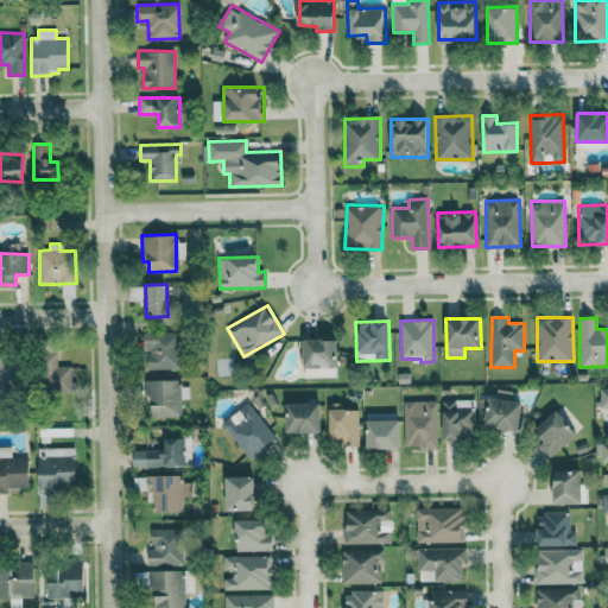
[(149,369),(181,369),(179,331),(144,333),(144,349),(149,349),(149,369)]
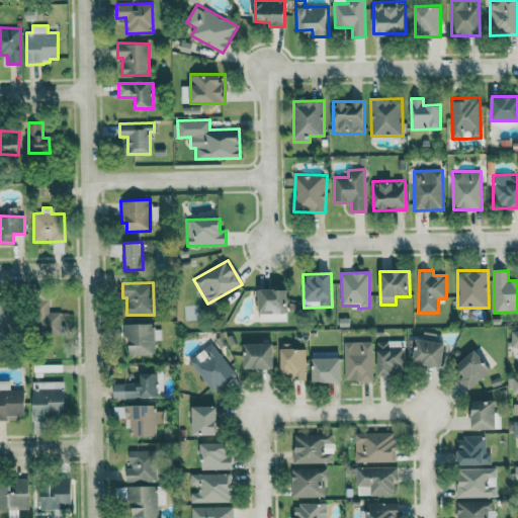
[(287,288),(259,289),(259,322),(288,321),(287,288)]
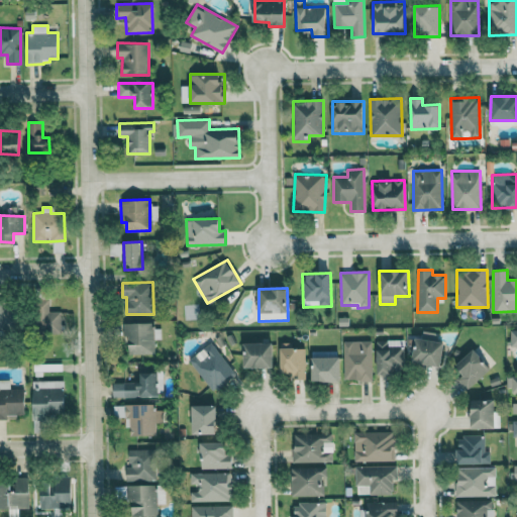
[(49,300),(34,299),(33,332),(62,333),(62,312),(48,311),(49,300)]
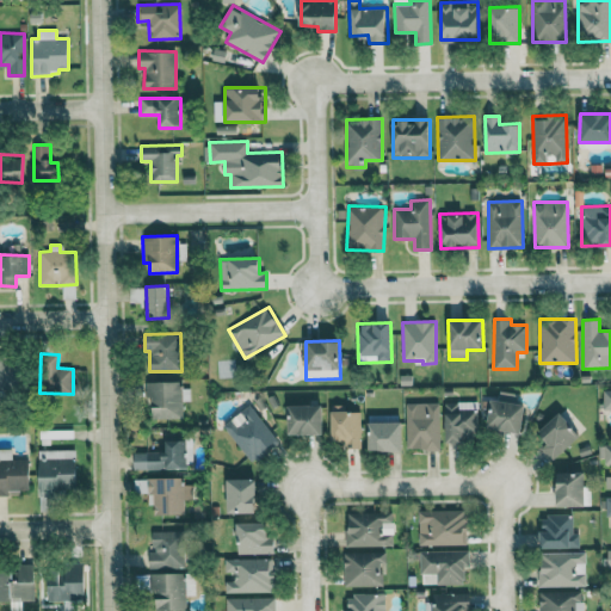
[(0,395),(13,395),(12,356),(0,356),(0,395)]
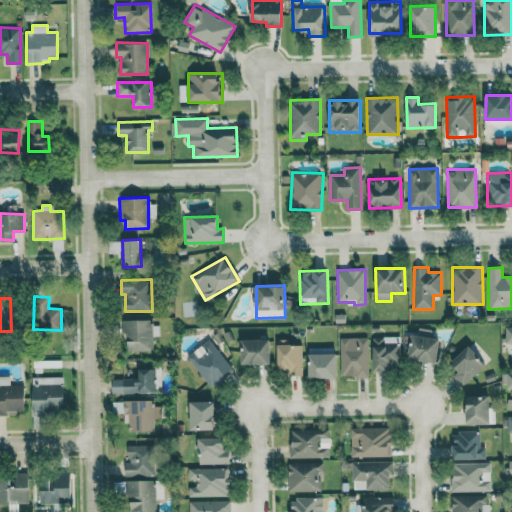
[(127,351),(153,350),(153,336),(159,336),(159,325),(152,325),(151,319),(121,320),(122,333),(127,333),(127,351)]
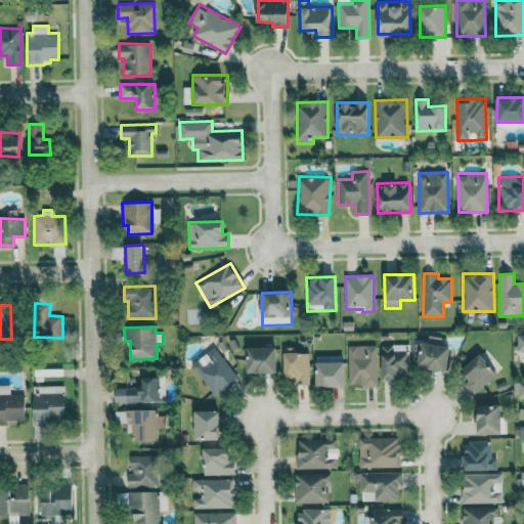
[(441,345),(441,337),(428,336),(427,342),(420,342),(419,368),(448,369),(449,346),(441,345)]
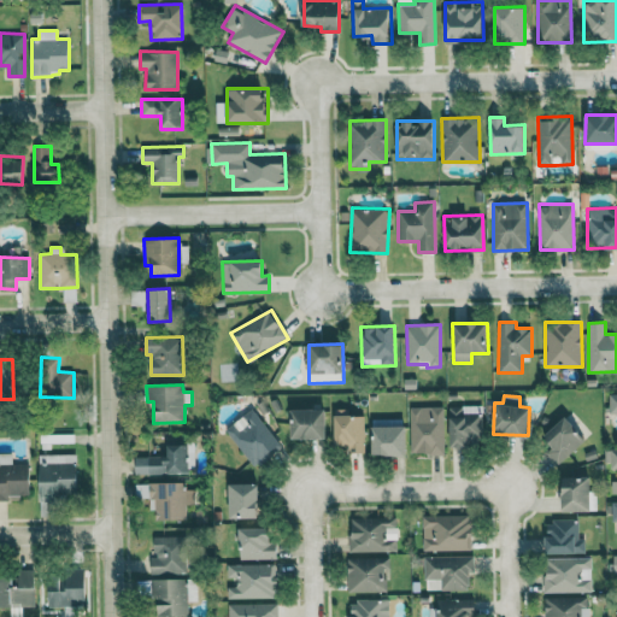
[(444,406),(410,407),(411,454),(445,454),(444,406)]
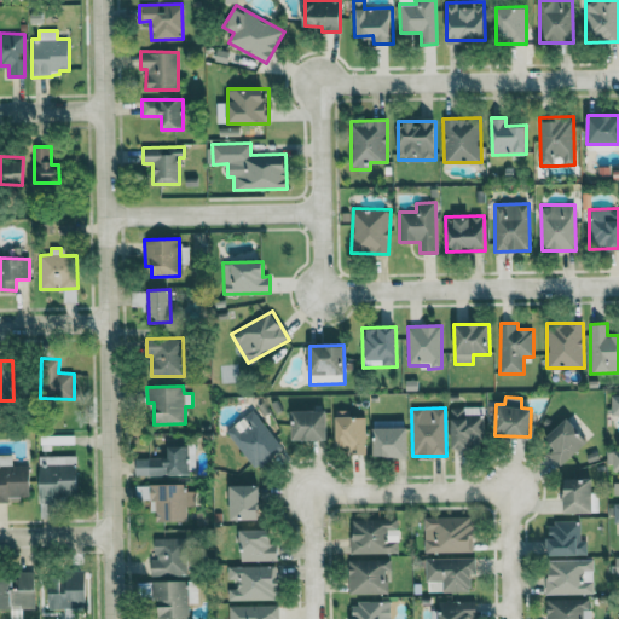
[(464,415),(463,408),(451,408),(452,449),(484,447),(482,414),(464,415)]
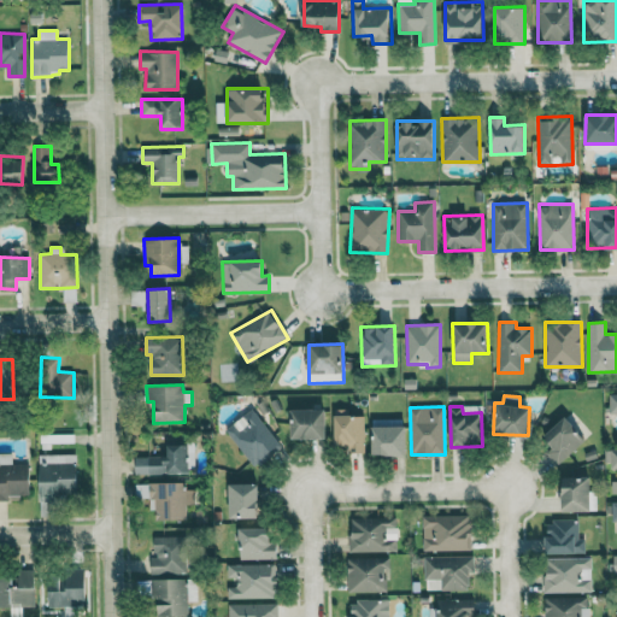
[(282,445),(251,409),(225,430),(256,466),(282,445)]
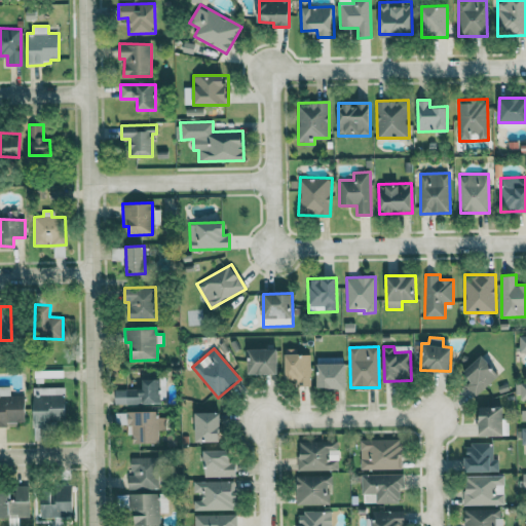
[(278,348),(249,348),(249,374),(278,374),(278,348)]
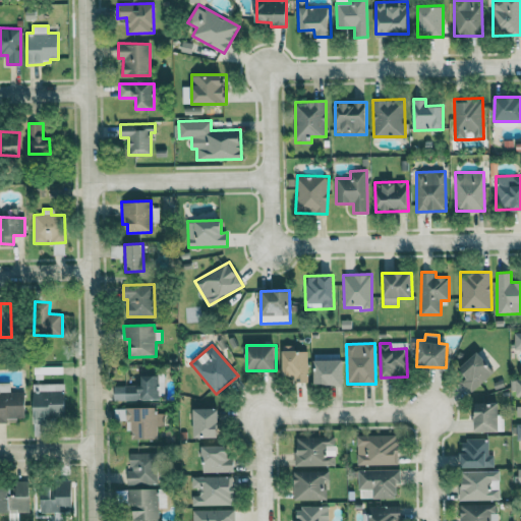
[(308,382),(307,350),(293,351),(293,345),(283,345),(283,377),(295,377),(295,382),(308,382)]
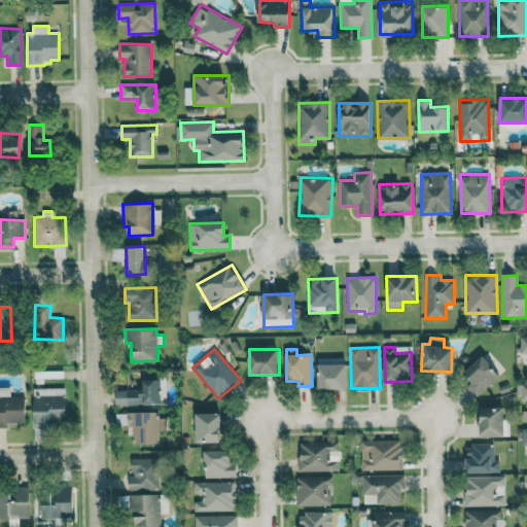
[(470,382),(466,386),(476,397),(500,376),(482,356),(463,374),(470,382)]
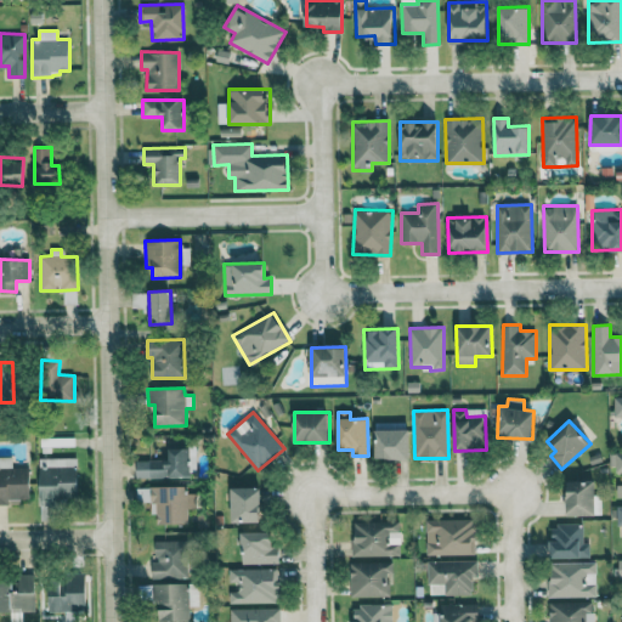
[(136,479),(190,478),(190,448),(169,448),(169,461),(136,461),(136,479)]
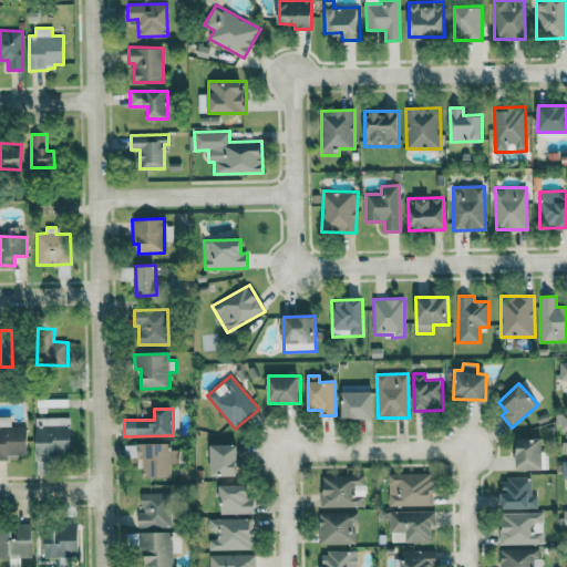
[(0,460),(8,460),(8,455),(28,455),(28,425),(11,426),(11,419),(0,418),(0,460)]
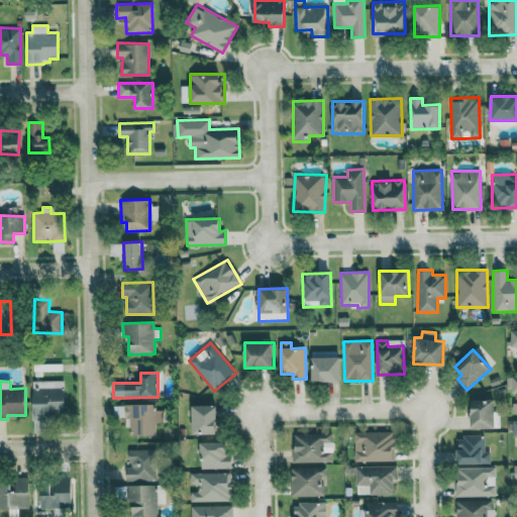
[(64,381),(32,381),(33,414),(65,413),(64,381)]
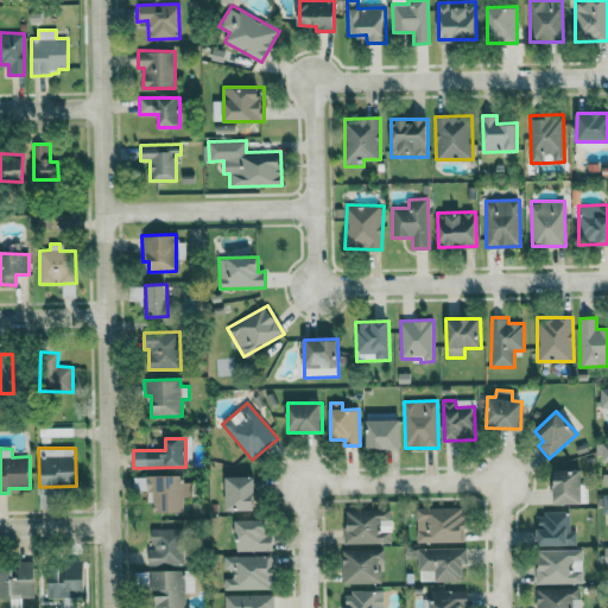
[(588,486),(582,486),(582,470),(555,470),(555,504),(588,504),(588,486)]
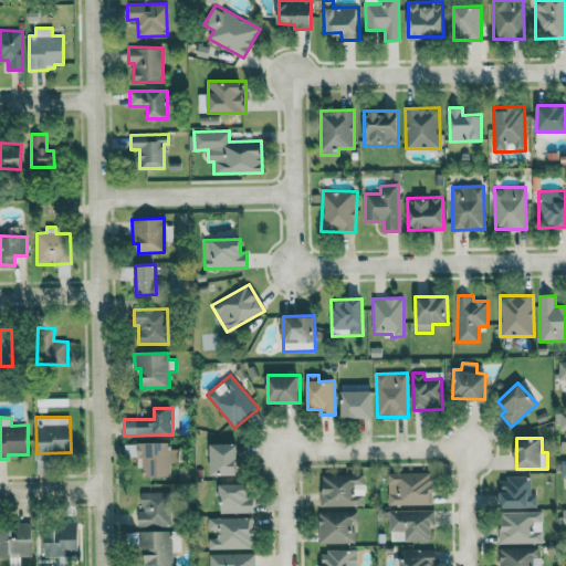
[(170,442),(137,442),(137,468),(143,468),(143,477),(171,477),(170,462),(178,462),(178,450),(170,450),(170,442)]
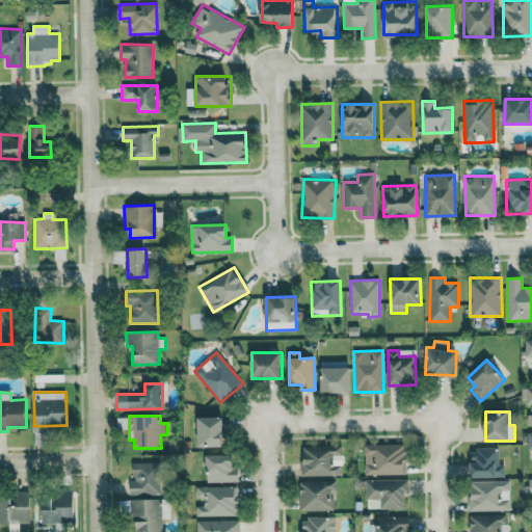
[(197,447),(222,447),(223,417),(198,417),(197,447)]
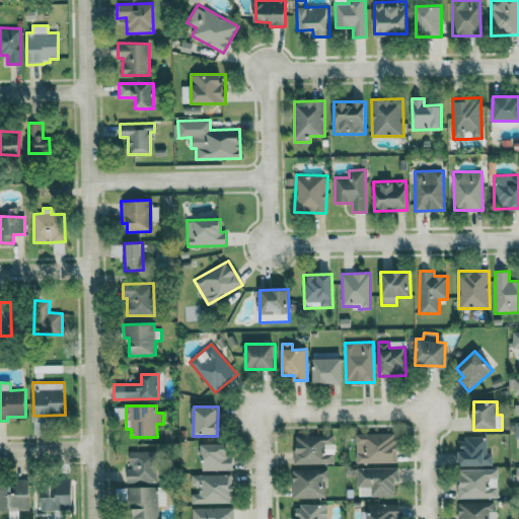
[(356,463),(396,462),(395,433),(356,434),(356,463)]
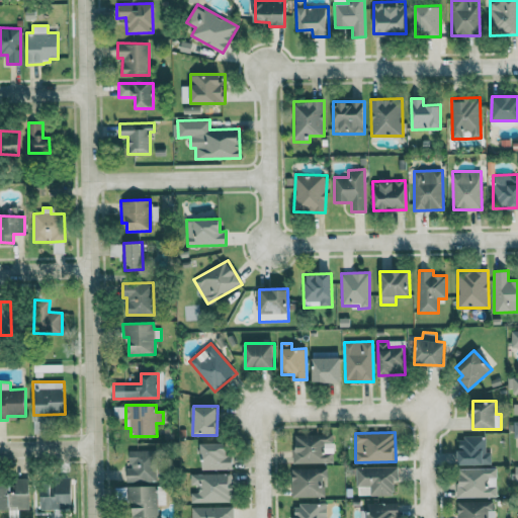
[(293,435),(294,463),(326,462),(325,442),(334,442),(334,434),(293,435)]
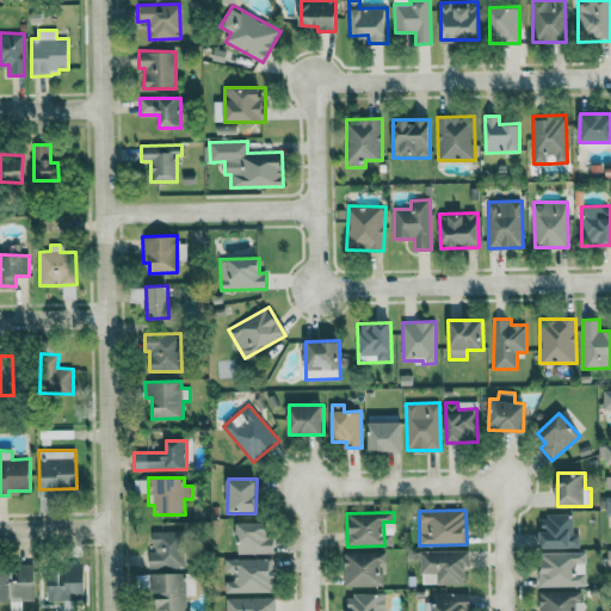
[(572,514),(541,516),(542,549),(580,548),(580,534),(573,534),(572,514)]
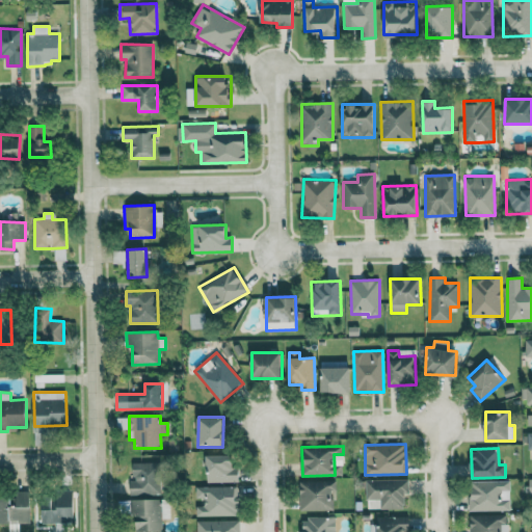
[(233,455),(206,455),(207,482),(239,482),(238,468),(233,468),(233,455)]
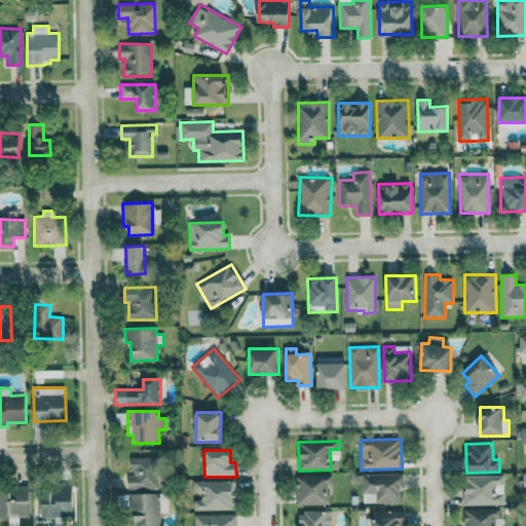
[(129,489),(157,489),(156,456),(129,457),(129,489)]
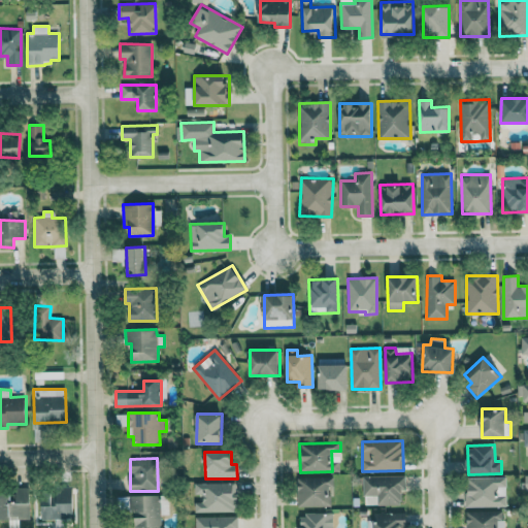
[(362,476),(362,495),(377,495),(377,505),(404,505),(403,475),(362,476)]
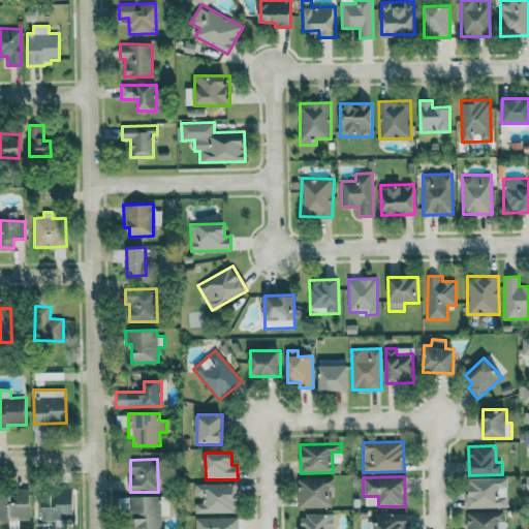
[(468,508),(507,507),(506,477),(468,478),(468,508)]
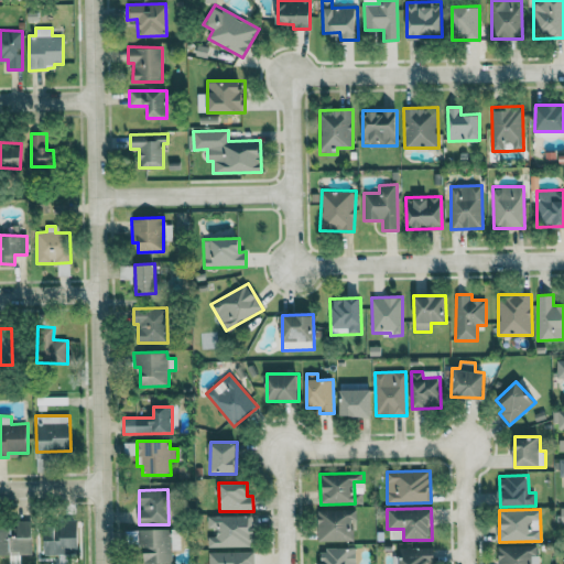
[(317,510),(317,541),(355,540),(355,510),(317,510)]
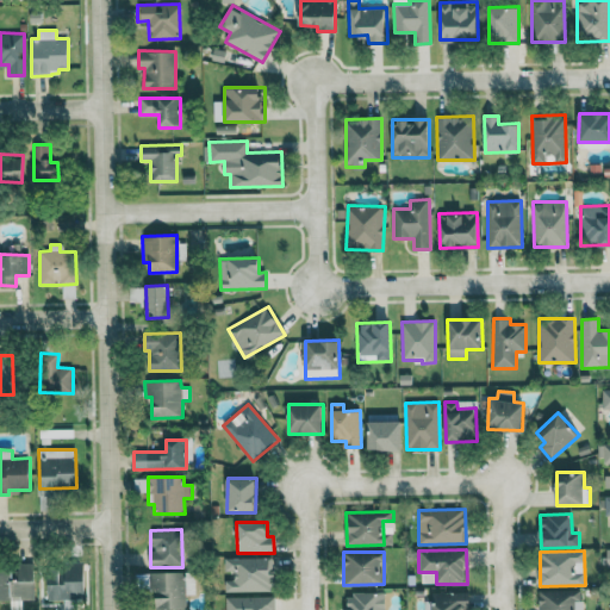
[(271,591),(272,559),(225,558),(225,571),(234,571),(234,580),(225,580),(225,591),(271,591)]
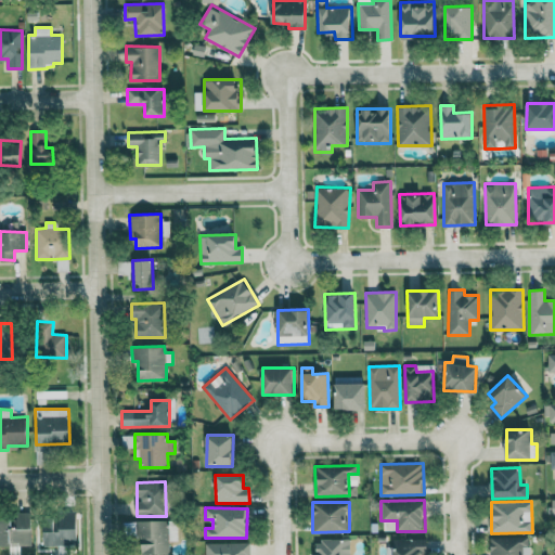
[(77,546),(77,513),(60,513),(60,520),(43,520),(44,546),(77,546)]
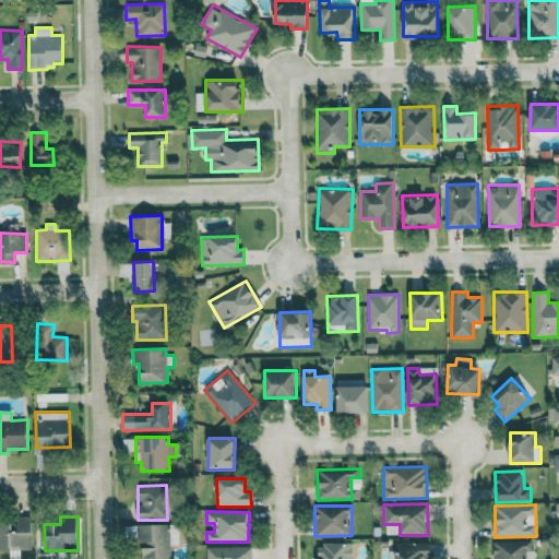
[(0,520),(0,551),(20,551),(20,550),(32,550),(32,520),(0,520)]
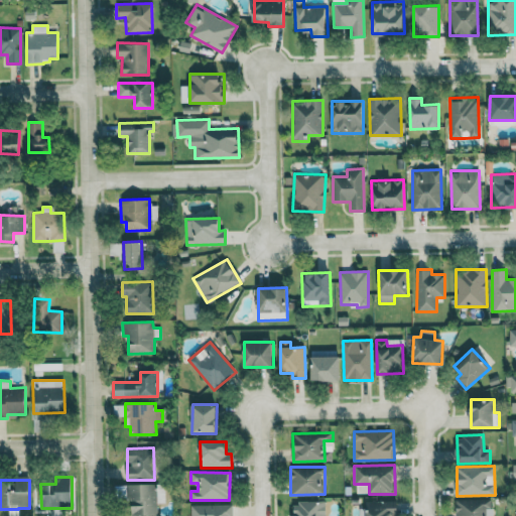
[(165,503),(165,484),(126,485),(127,506),(131,506),(131,515),(157,515),(157,503),(165,503)]
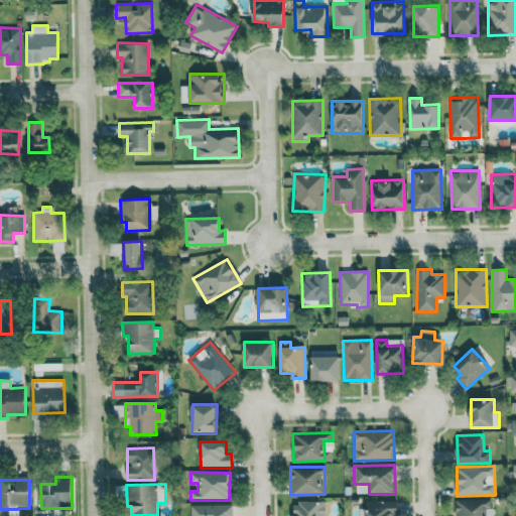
[(456,515),(492,515),(492,499),(456,500),(456,515)]
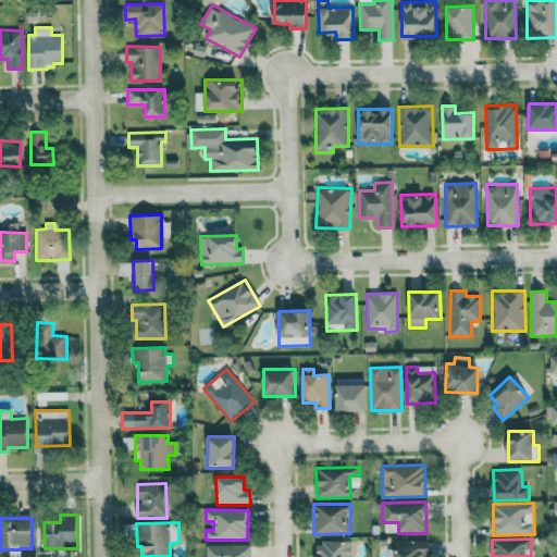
[(350,556),(350,542),(317,542),(316,556),(350,556)]
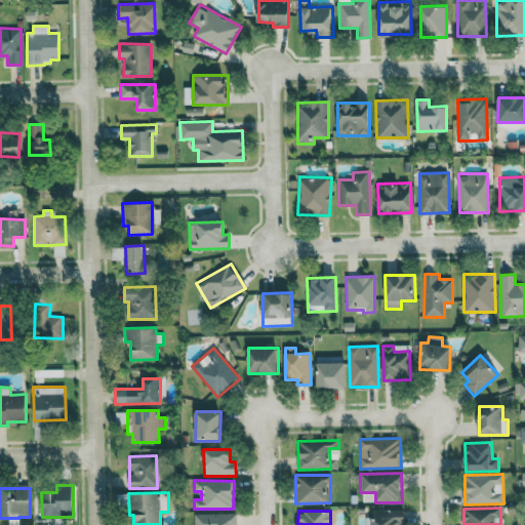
[(196,513),(195,524),(233,524),(234,514),(196,513)]
